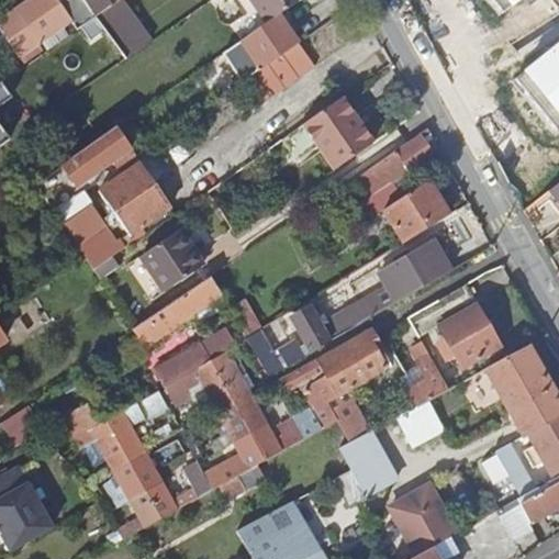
[(80,30),(98,18),(86,0),(60,0),(59,1),(58,0),(33,0),(0,22),(24,57),(74,22),(80,30)]
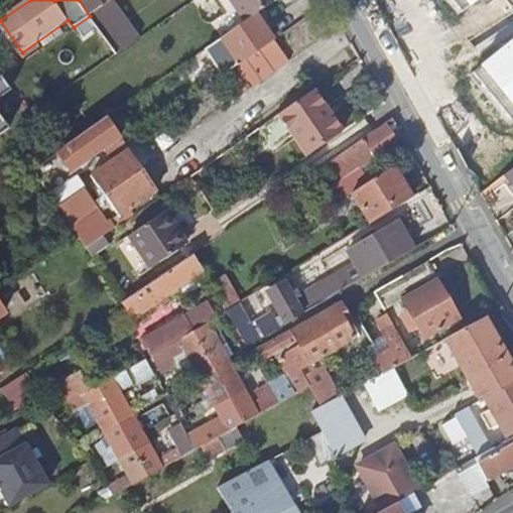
[(79,0),(90,16),(93,14),(104,7),(99,0),(79,0)]
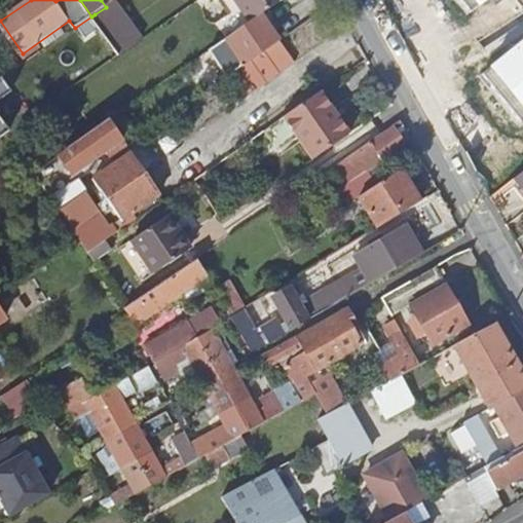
[(106,7),(95,14),(91,16),(119,57),(143,40),(115,0),(106,7)]
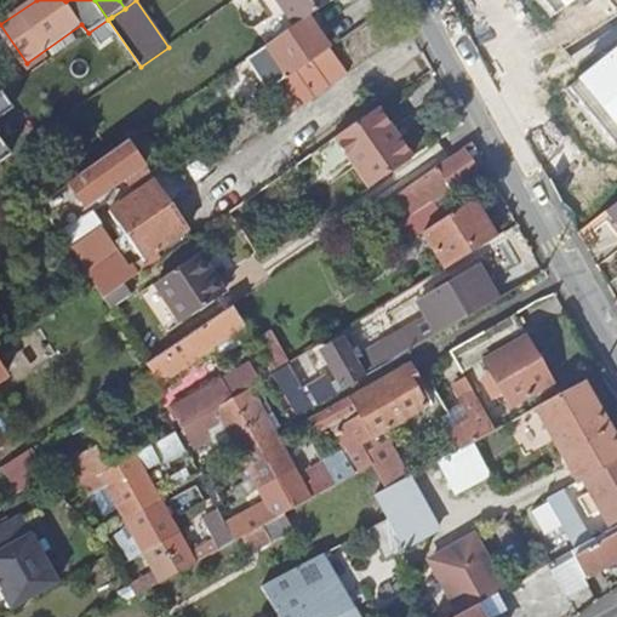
[(252,0),(279,39),(292,29),(272,0),(252,0)]
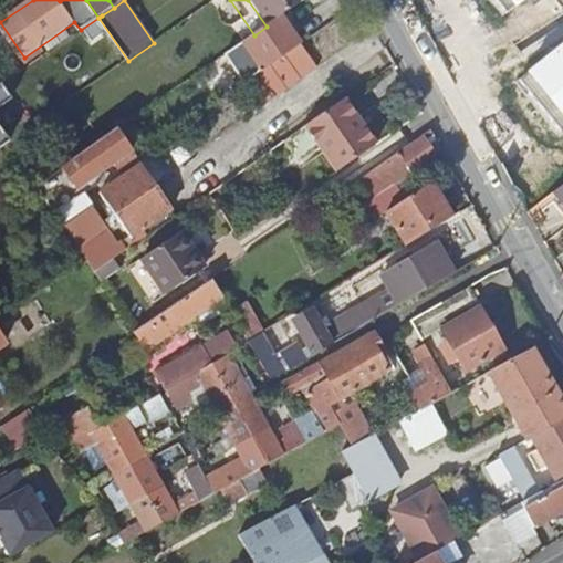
[(284,14),(306,0),(248,0),(267,27),(284,14)]
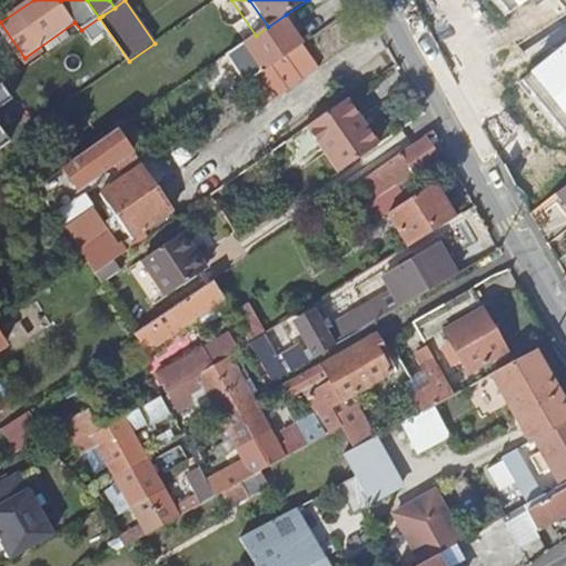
[(305,41),(286,15),(268,27),(256,36),(228,53),(247,80),(287,53),(305,41)]
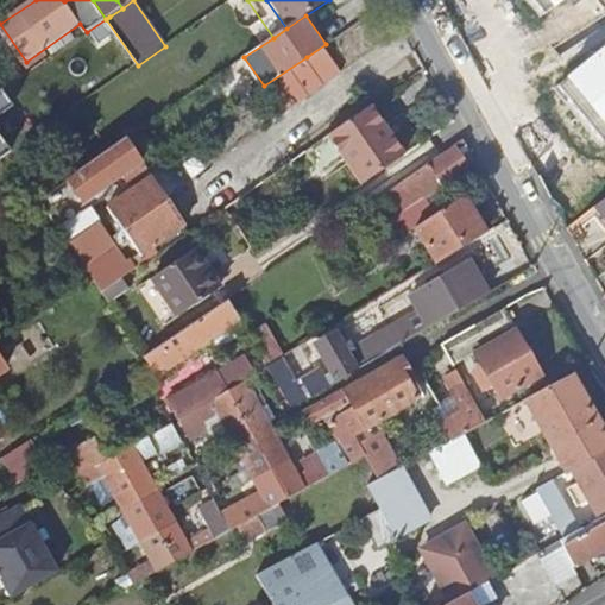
[(604,48),(563,82),(604,131),(604,48)]
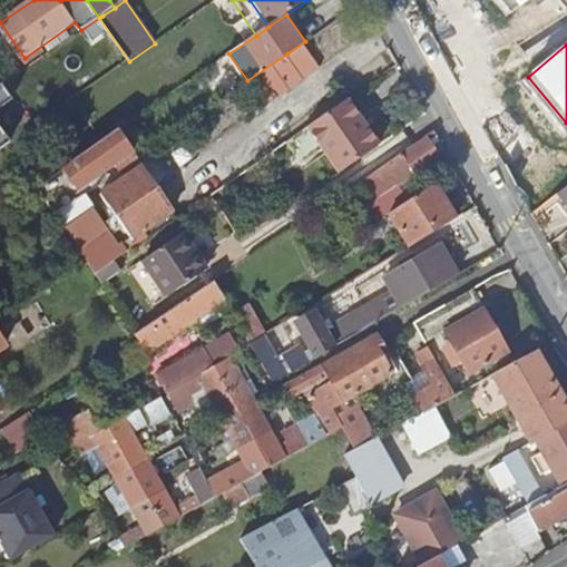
[(247,80),(246,81),(263,106),(304,78),(287,54),(247,80)]
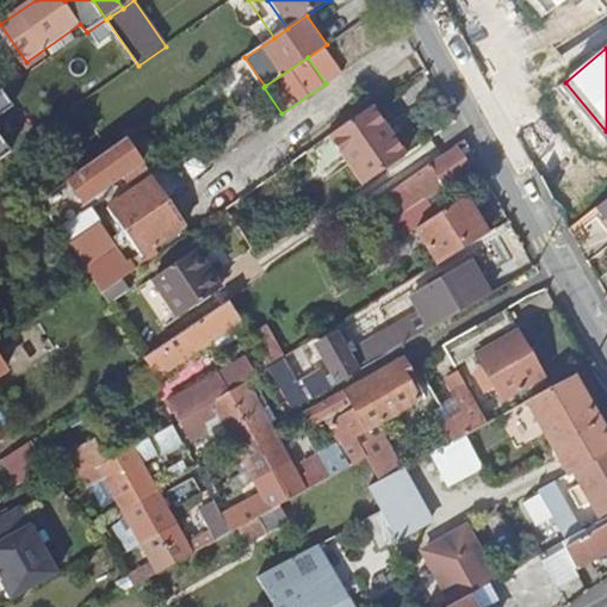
[(332,132),(366,180),(409,152),(396,132),(390,135),(369,106),(332,132)]
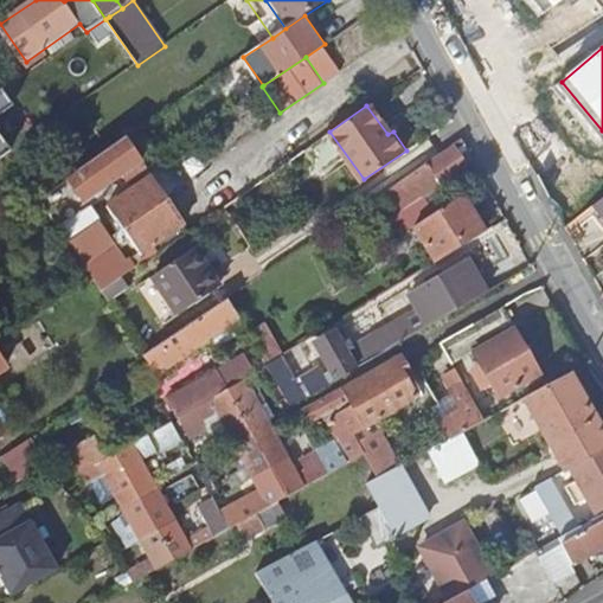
[(128,136),(70,177),(85,198),(124,171),(129,178),(148,165),(128,136)]
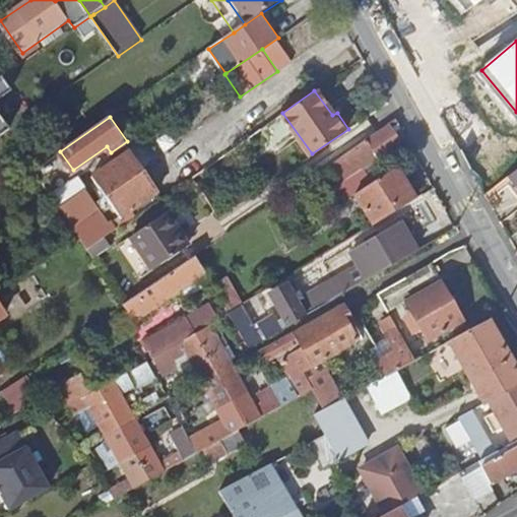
[(365,139),(353,146),(366,164),(399,141),(390,128),(368,143),(365,139)]
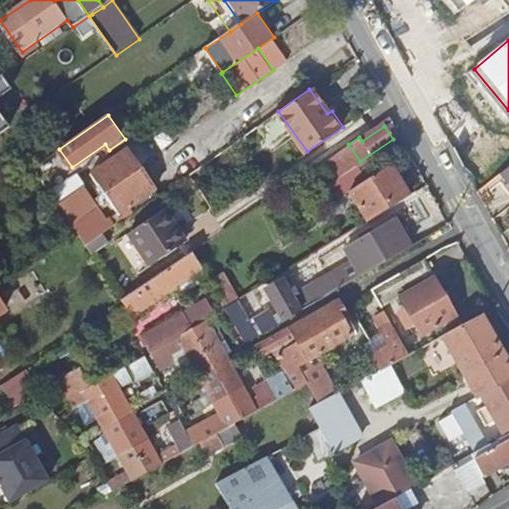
[(78,231),(87,244),(159,193),(127,148),(92,172),(120,212),(112,218),(105,208),(84,223),(78,213),(70,218),(78,231)]
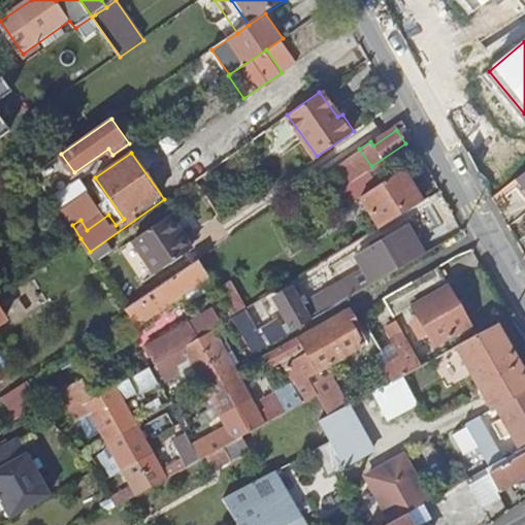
[(382,226),(423,200),(402,168),(362,195),(382,226)]
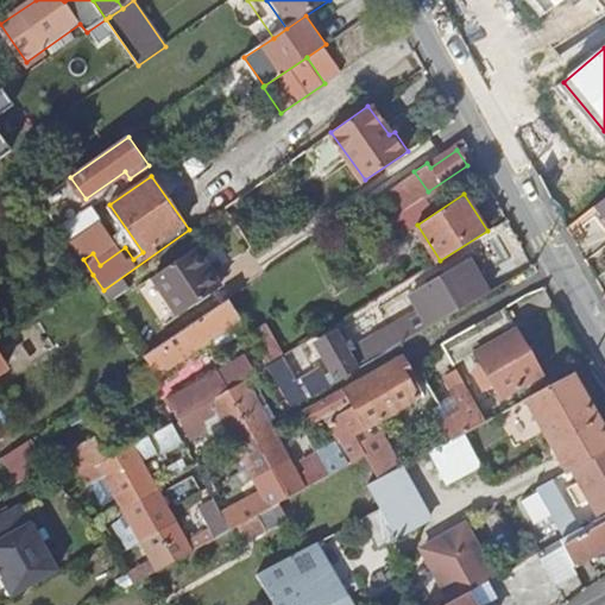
[(100,265),(125,247),(117,237),(93,253),(100,265)]
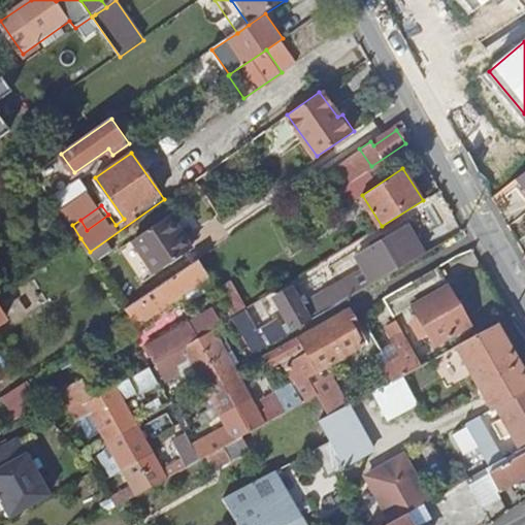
[(155,271),(192,248),(169,214),(133,237),(155,271)]
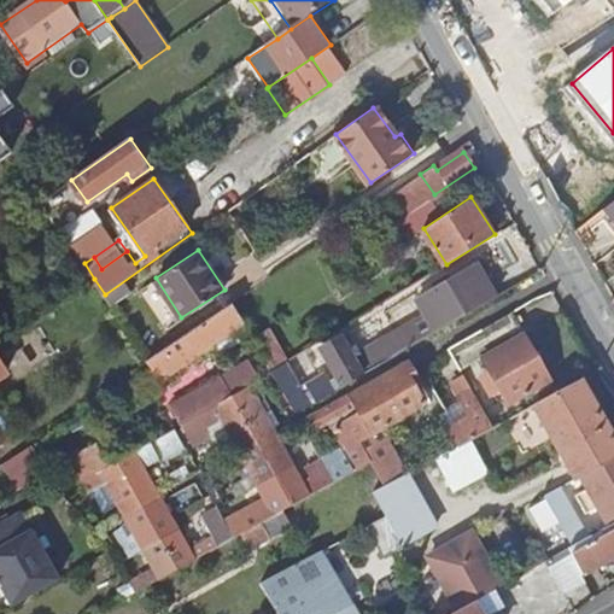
[(297,413),(500,293),(483,263),(422,297),(431,310),(360,351),(350,333),(321,349),(338,378),(331,381),(326,374),(302,387),(287,362),(273,372),(297,413)]
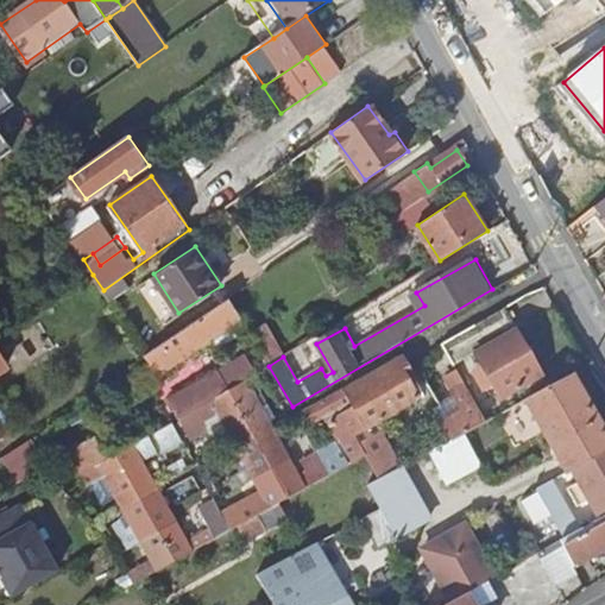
[(145,354),(151,363),(158,376),(241,321),(228,298),(145,354)]
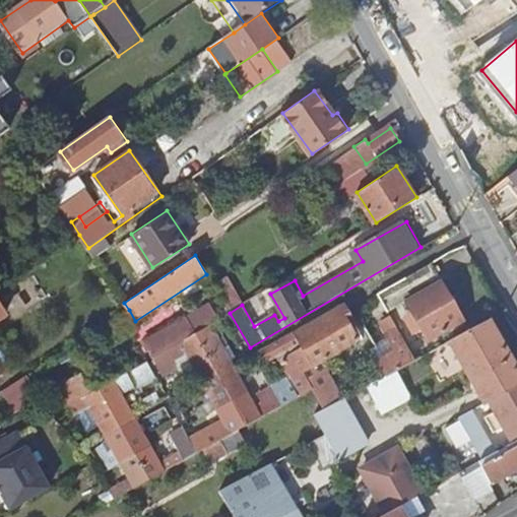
[(438,274),(431,262),(378,293),(385,306),(438,274)]
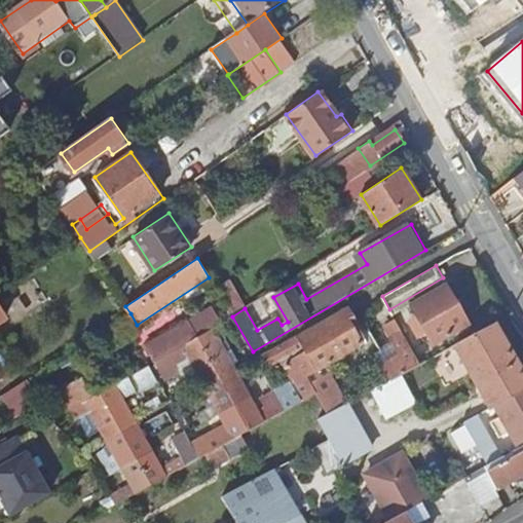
[(434,342),(469,323),(446,282),(411,302),(434,342)]
